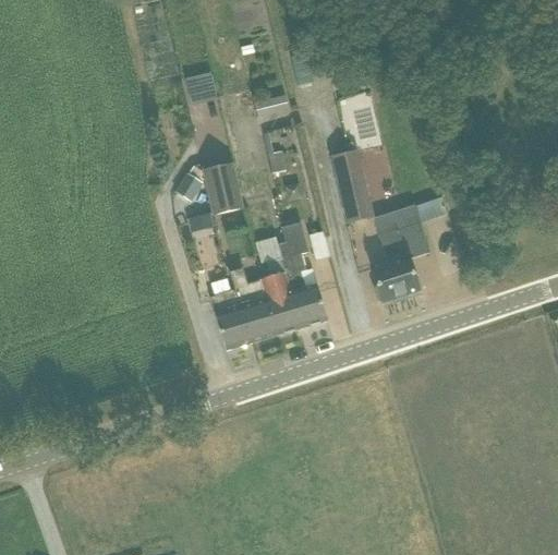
[(306,51),(291,55),(299,84),(314,80),(306,51)]
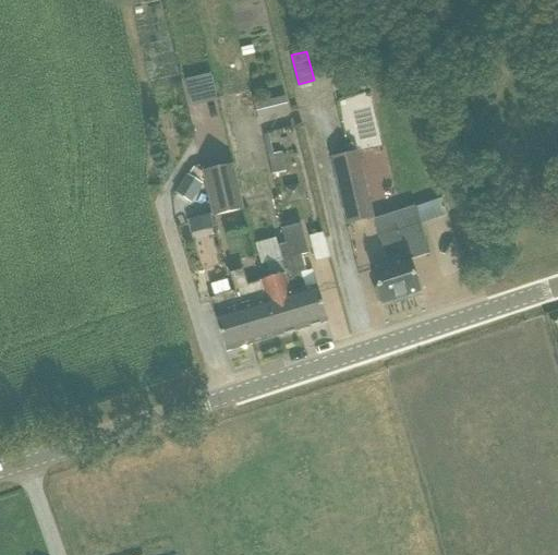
[(183,76),(189,103),(215,98),(208,71),(183,76)]
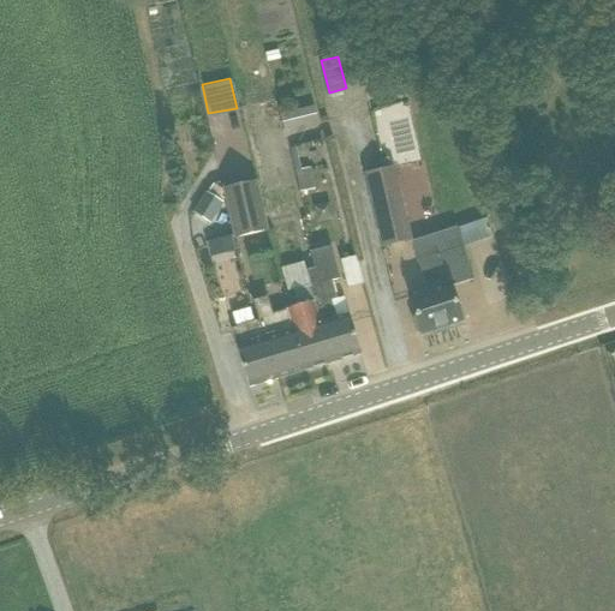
[(376,105),(380,133),(412,129),(407,100),(376,105)]
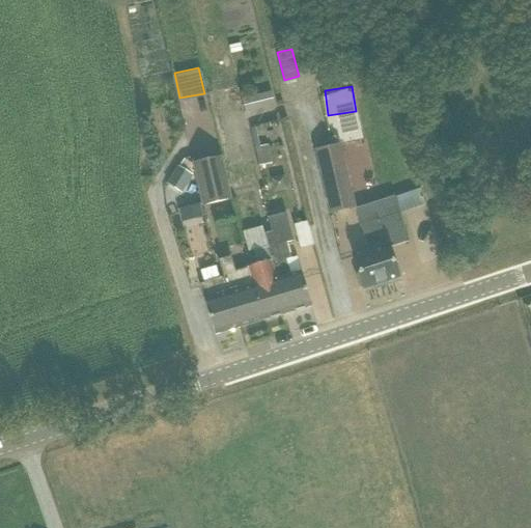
[(242,98),(245,110),(275,104),(272,91),(242,98)]
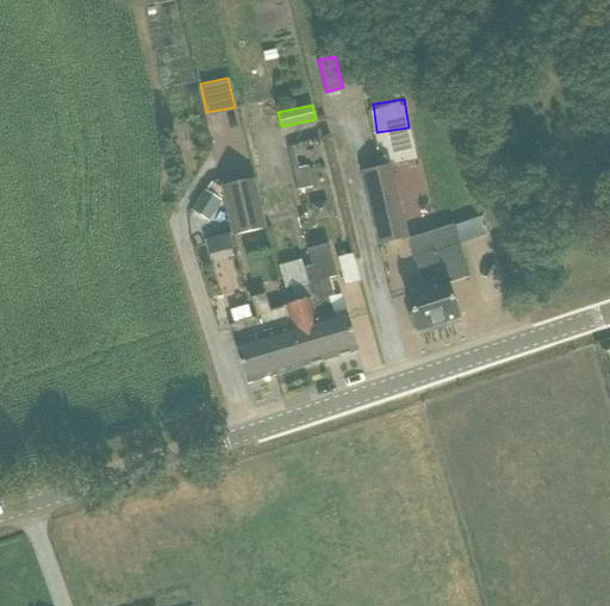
[(250,131),(243,133),(247,148),(254,147),(250,131)]
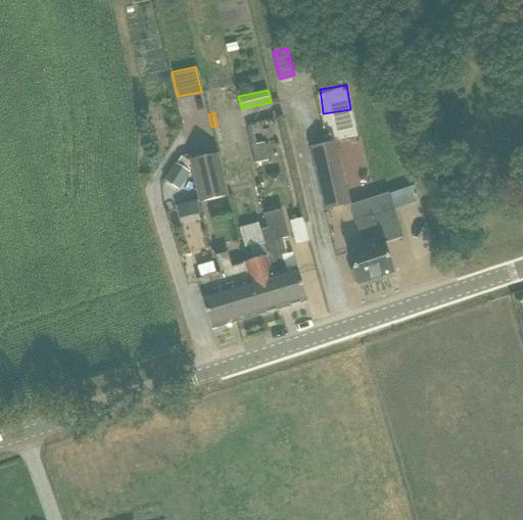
[(246,124),(254,161),(267,158),(263,141),(256,142),(251,123),(246,124)]
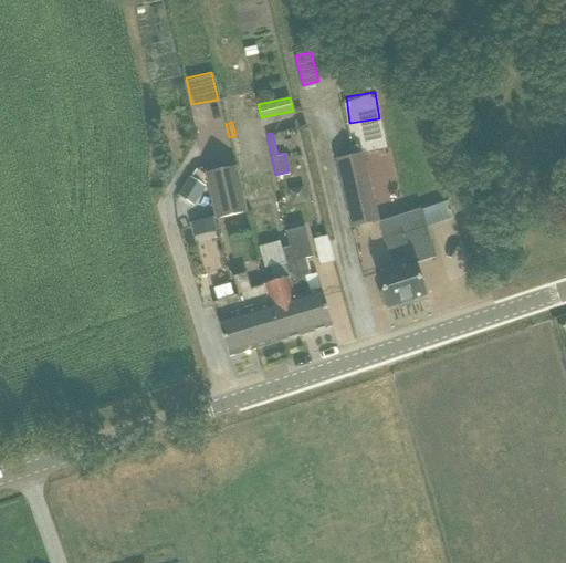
[(236,136),(229,137),(233,157),(242,156),(238,135),(236,136)]
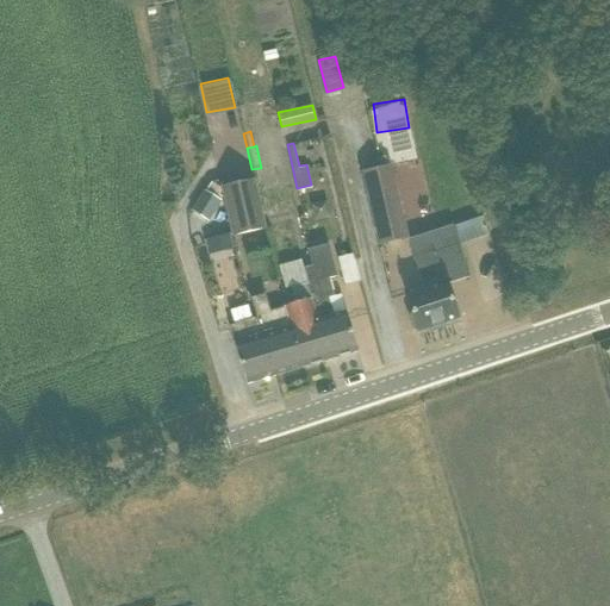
[(363,169),(380,242),(406,236),(390,163),(387,164),(385,154),(377,156),(379,166),(363,169)]
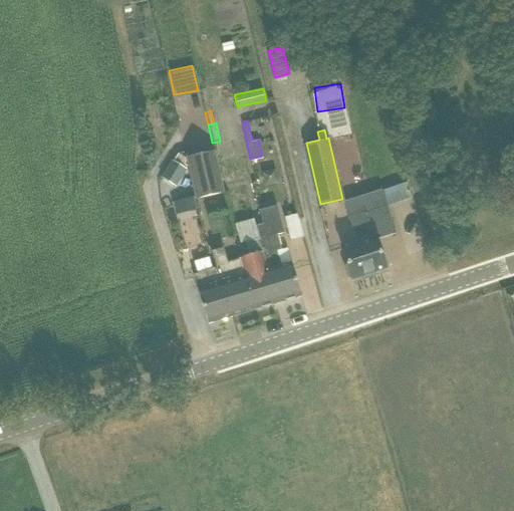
[(214,150),(186,157),(196,197),(224,190),(223,184),(214,150)]
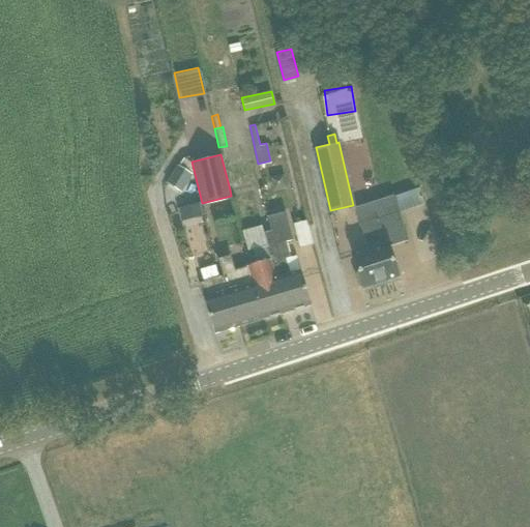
[(232,165),(224,166),(230,189),(244,186),(238,163),(232,165)]
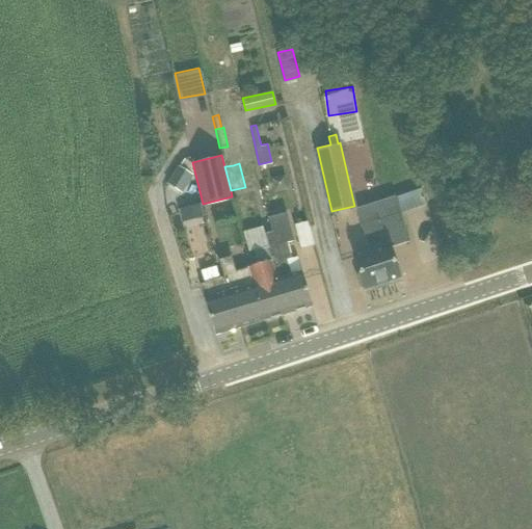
[(167,183),(182,191),(182,192),(183,191),(193,175),(193,174),(192,174),(179,164),(178,165),(167,182),(167,183)]
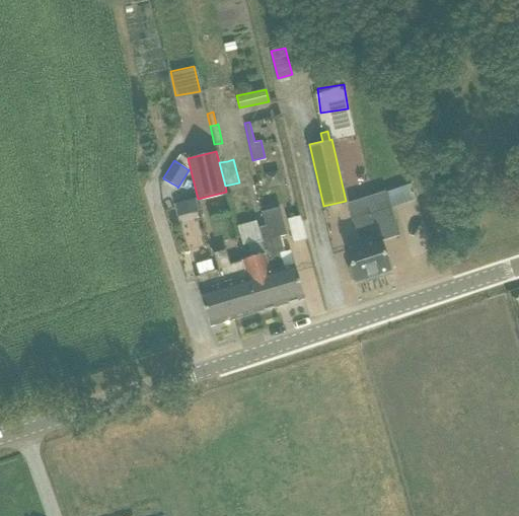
[(410,181),(398,186),(404,202),(415,199),(410,181)]
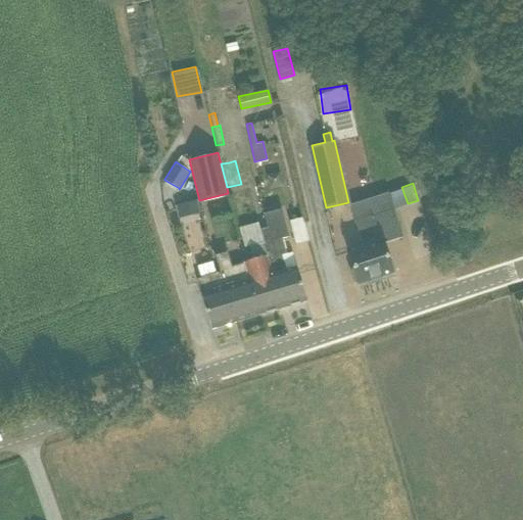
[(178,218),(200,211),(197,198),(175,203),(178,218)]
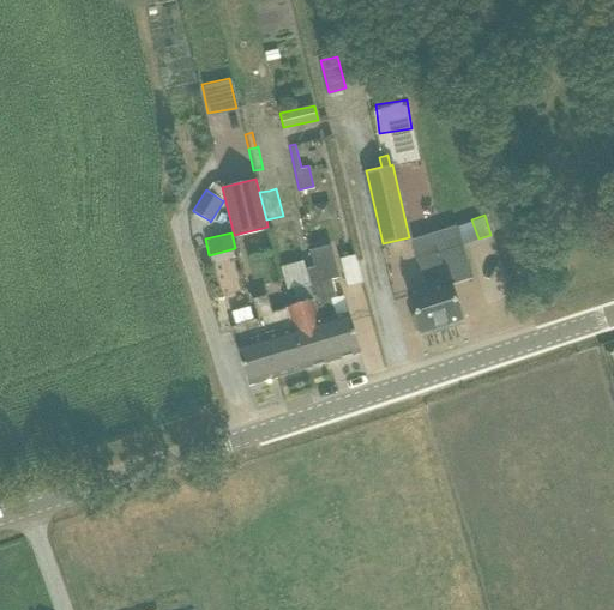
[(427,289),(409,295),(415,313),(413,318),(415,327),(421,330),(421,331),(461,318),(459,313),(453,296),(450,284),(473,277),(462,245),(439,252),(433,234),(416,240),(413,248),(427,289)]
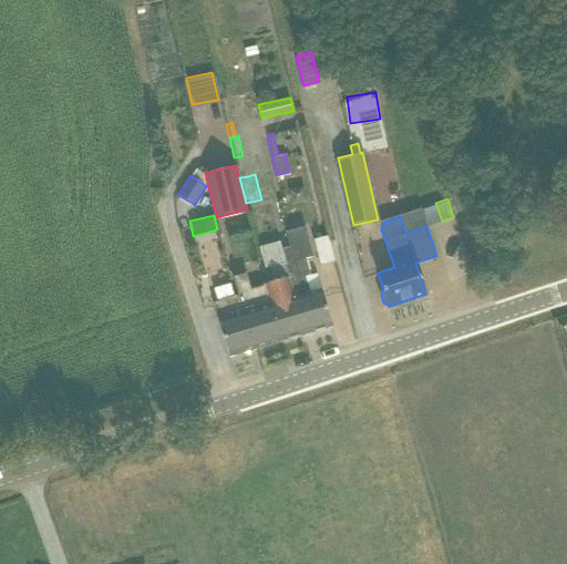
[(290,245),(282,247),(287,262),(285,263),(295,296),(307,332),(332,325),(327,304),(321,288),(310,291),(306,276),(310,275),(306,256),(312,255),(305,226),(286,232),(290,245)]
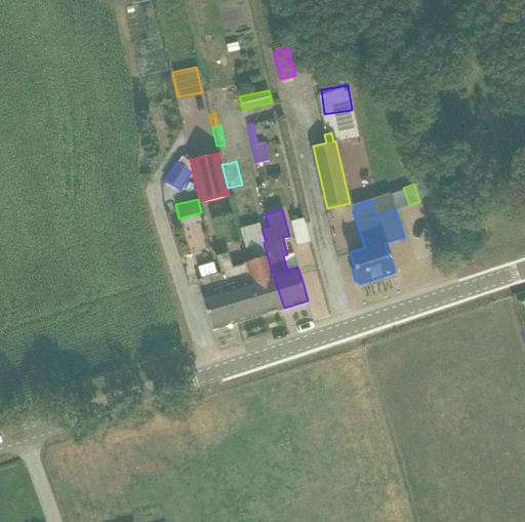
[(290,221),(296,244),(310,241),(304,217),(290,221)]
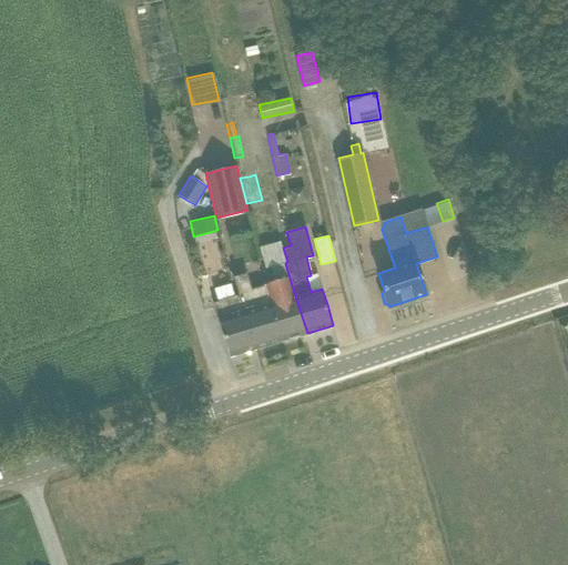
[(270,304),(282,341),(307,333),(295,296),(285,263),(272,266),(276,282),(265,284),(270,304)]
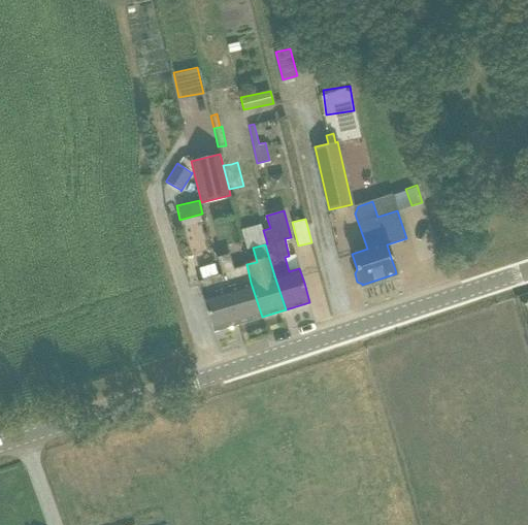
[(228,290),(238,324),(262,317),(251,283),(246,264),(234,268),(229,253),(217,257),(222,274),(223,273),(227,290),(228,290)]
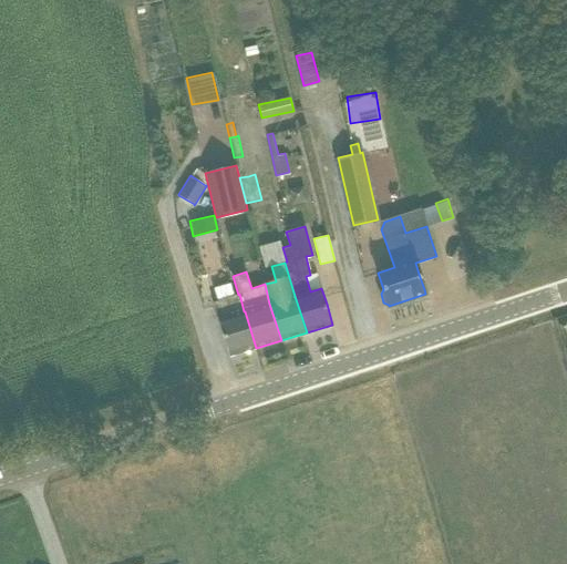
[(218,319),(229,356),(256,348),(245,311),(244,311),(239,294),(238,295),(234,296),(229,283),(214,287),(217,300),(214,301),(218,319)]
